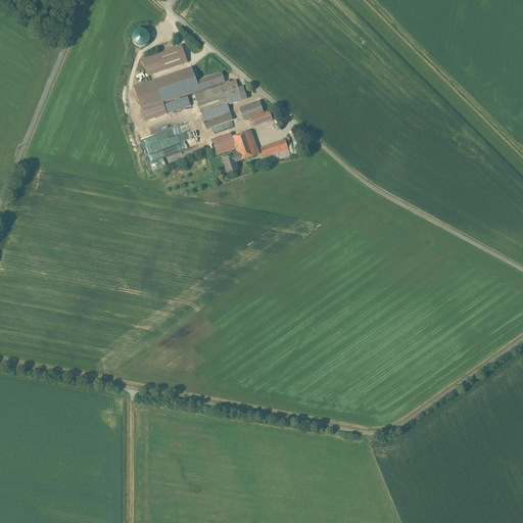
[(154,43),(149,28),(135,33),(140,48),(154,43)]
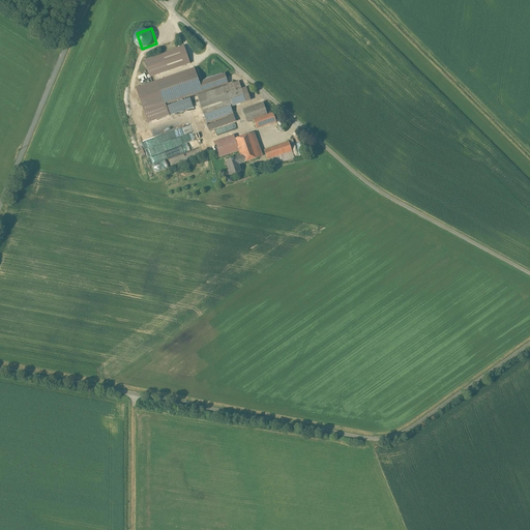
[(184,47),(145,61),(150,78),(189,63),(184,47)]
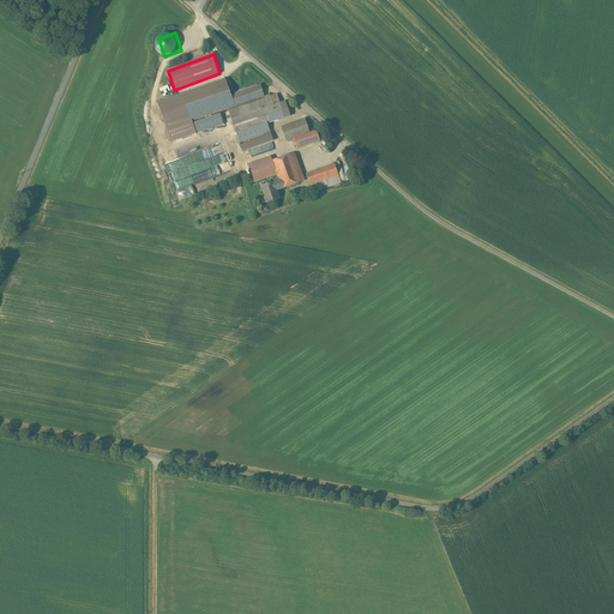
[(226,80),(182,95),(191,122),(264,96),(260,85),(230,95),(226,80)]
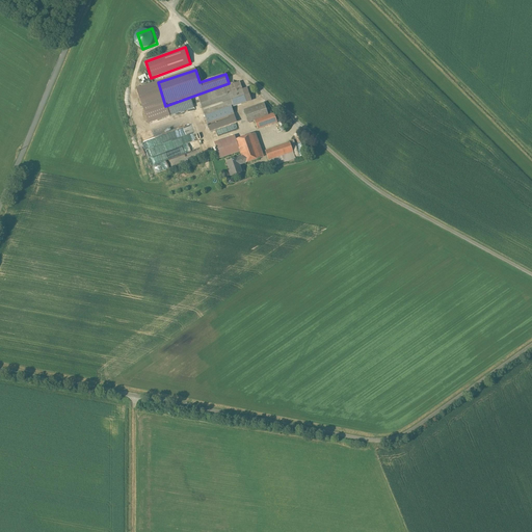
[(165,106),(158,82),(137,89),(149,123),(169,115),(165,106)]
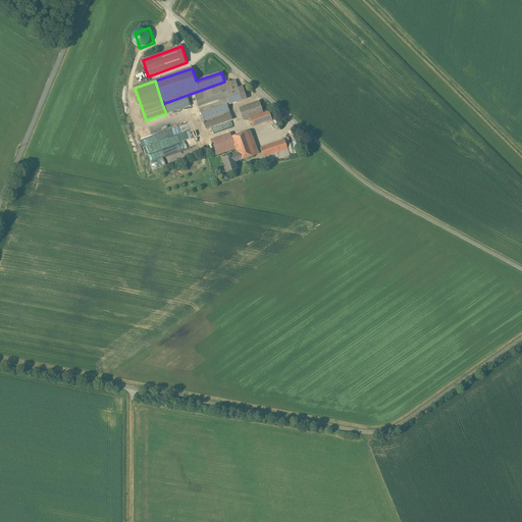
[(236,81),(195,95),(204,121),(224,114),(229,112),(226,105),(247,98),(243,87),(238,88),(236,81)]
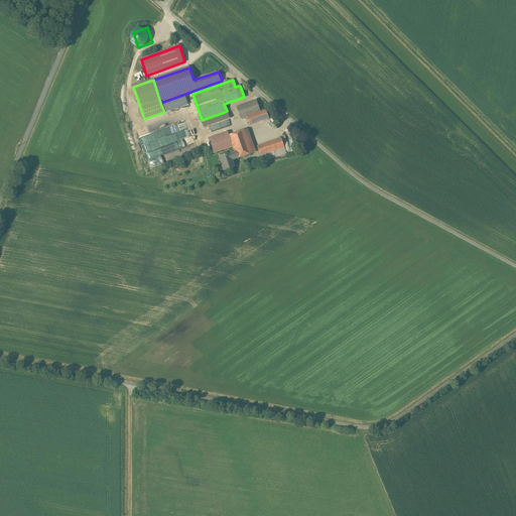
[(185,96),(161,104),(164,112),(188,104),(185,96)]
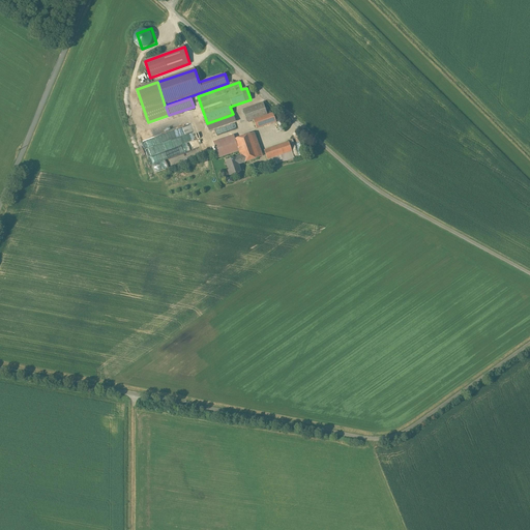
[(263,102),(243,110),(247,122),(254,120),(267,115),(263,102)]
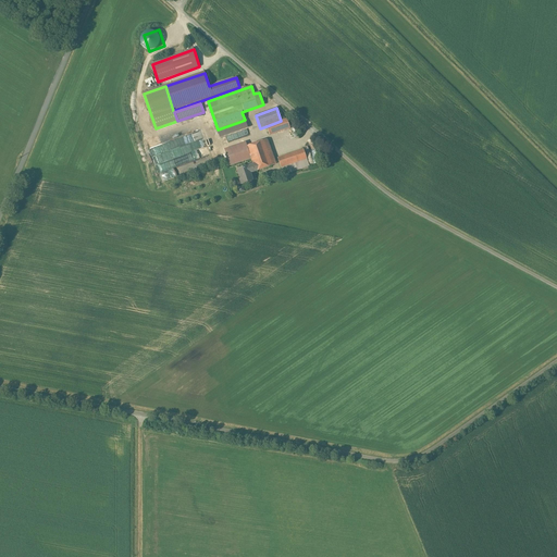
[(281,121),(267,126),(270,135),(291,128),(287,119),(281,121)]
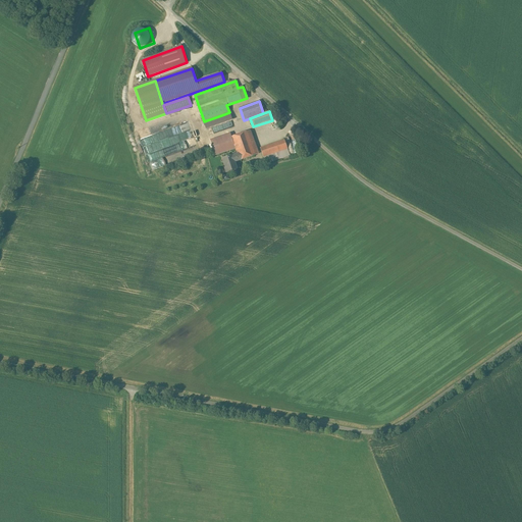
[(224,116),(205,123),(207,129),(210,127),(232,120),(229,112),(224,114),(224,116)]
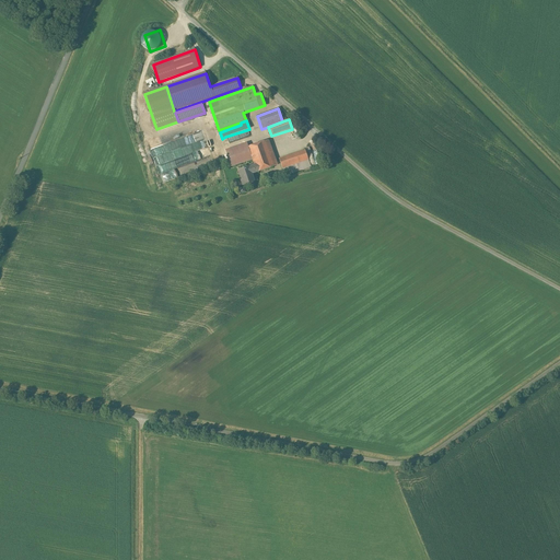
[(269,141),(268,140),(248,148),(253,160),(255,165),(257,173),(278,165),(269,141)]
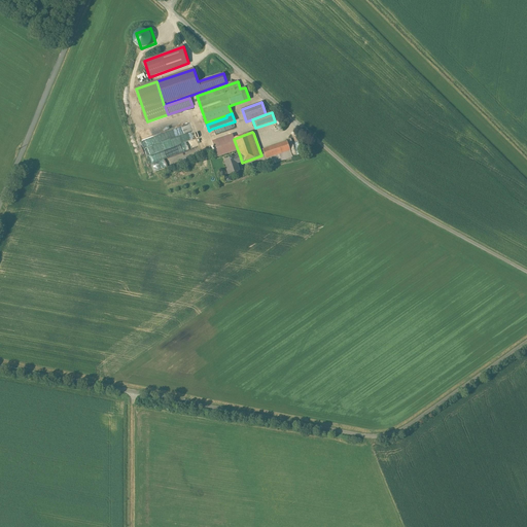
[(233,135),(213,141),(218,156),(238,150),(234,139),(233,135)]
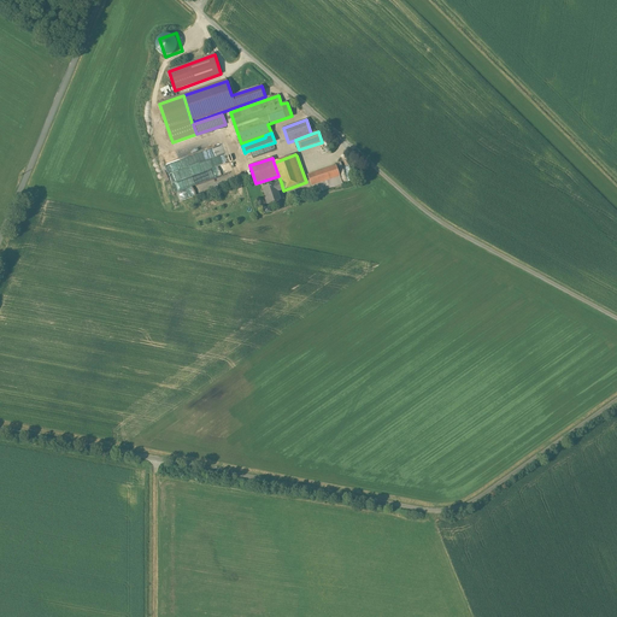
[(336,165),(309,176),(315,194),(342,183),(336,165)]
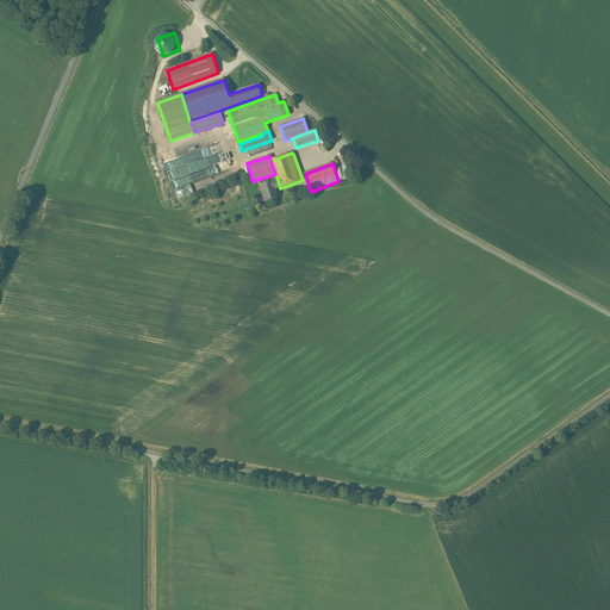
[(280,188),(278,180),(261,186),(266,203),(278,198),(277,198),(281,197),(279,188),(280,188)]
